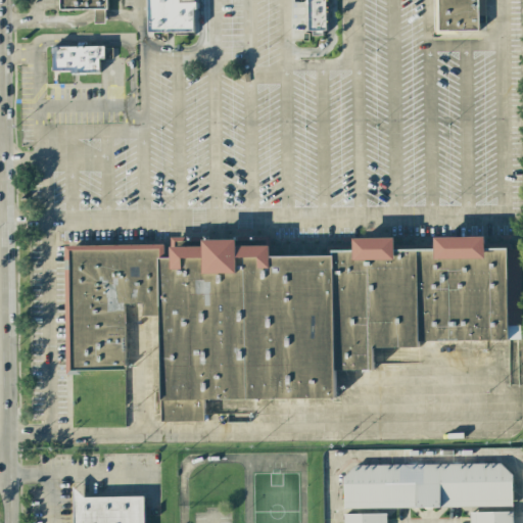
[(59,0),(60,10),(109,8),(108,0),(59,0)]
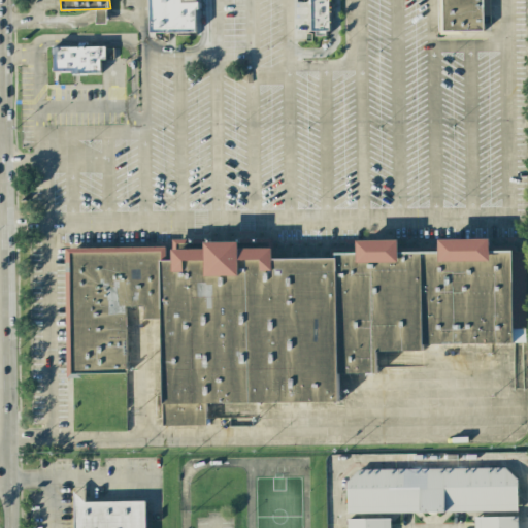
[(196,8),(199,8),(198,0),(150,0),(151,33),(197,32),(196,8)]
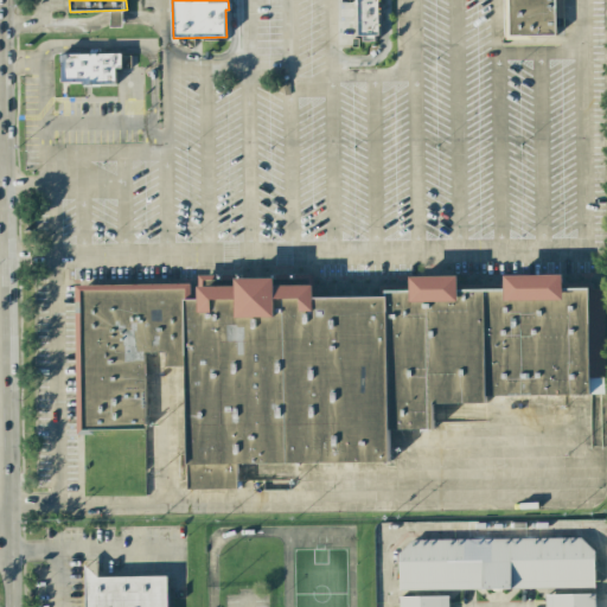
[(378,0),(357,0),(357,37),(378,37),(378,0)]
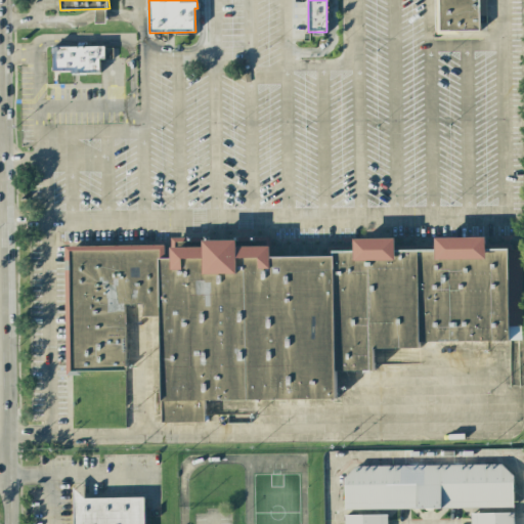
[(483,32),(483,0),(436,0),(437,32),(483,32)]
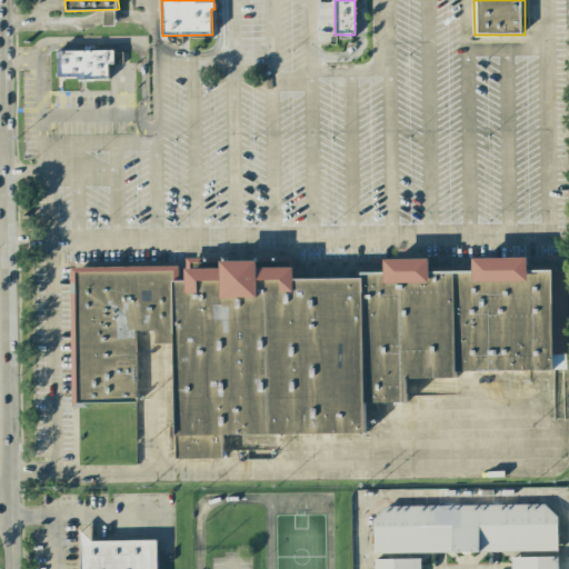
[(115,26),(115,11),(103,11),(103,26),(115,26)]
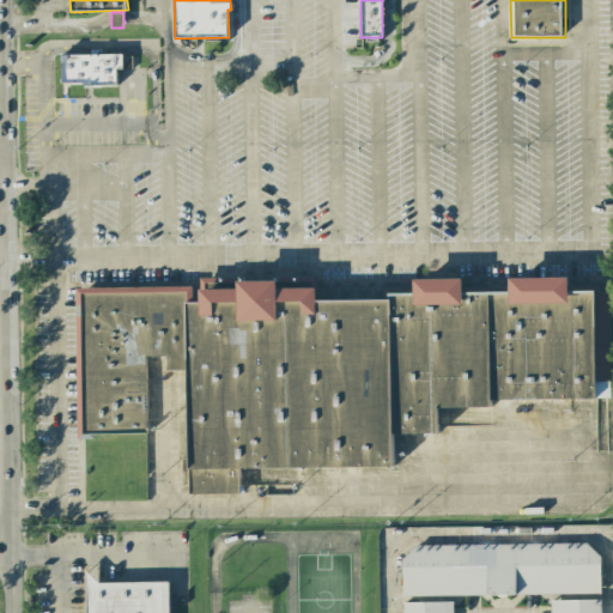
[(60,54),(60,86),(117,86),(117,70),(131,70),(131,54),(60,54)]
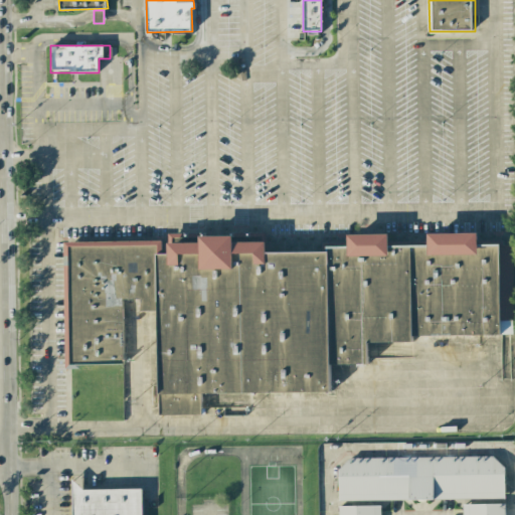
[(64,243),(66,364),(124,363),(123,301),(140,300),(140,311),(158,311),(159,415),(202,414),(201,393),(330,391),(330,364),(367,363),(367,338),(513,336),(511,244),(478,244),(478,233),(427,234),(427,243),(388,244),(388,234),(347,234),(348,248),(267,250),(266,241),(233,242),(233,237),(167,238),(167,241),(64,243)]
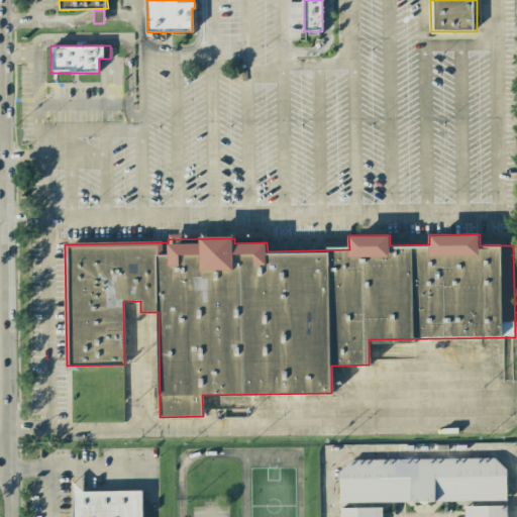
[(507,501),(506,467),(498,467),(498,458),(339,460),(340,503),(507,501)]
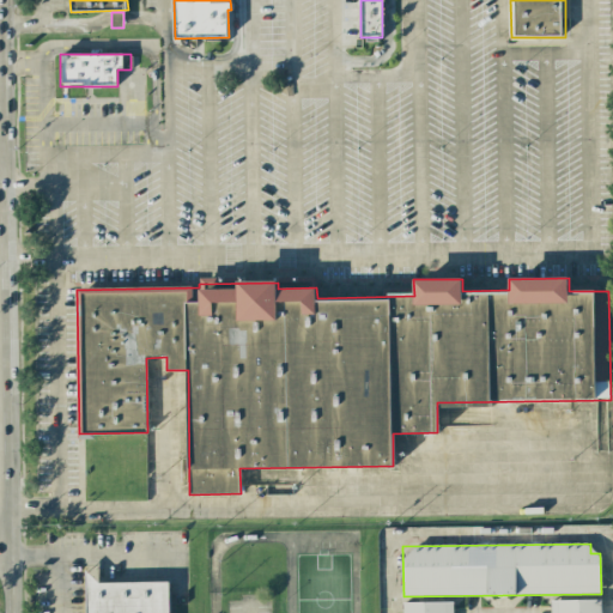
[(170,612),(169,581),(86,582),(86,612),(170,612)]
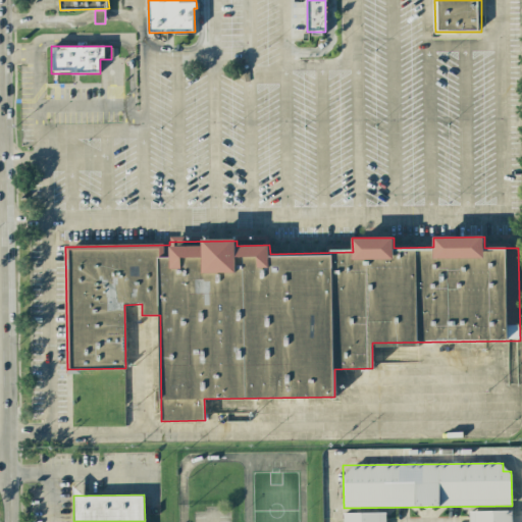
[(469,512),(469,521),(511,521),(512,511),(469,512)]
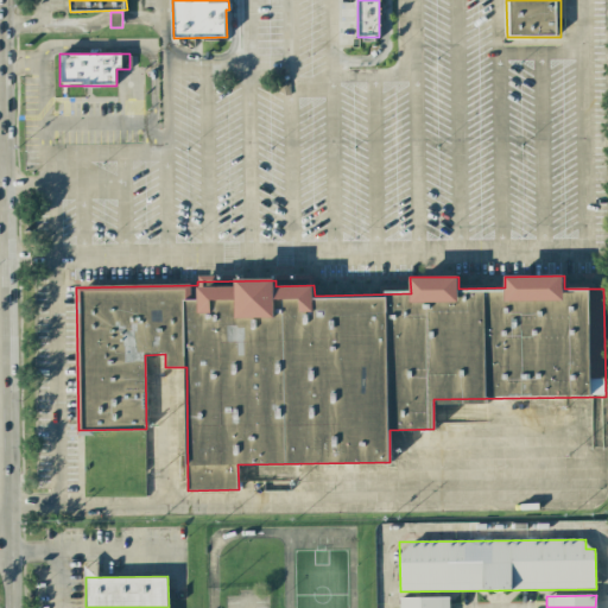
[(448,607),(449,597),(400,599),(400,607),(448,607)]
